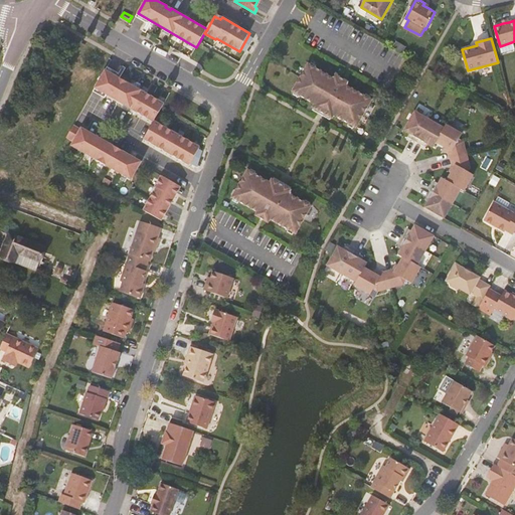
[(311,64),(309,63),(293,92),(295,93),(300,96),(315,104),(313,108),(314,108),(331,118),(332,119),(334,115),(350,124),(355,127),(356,128),(372,101),(370,100),(365,97),(346,86),(348,82),(336,75),(334,78),(316,67),(311,64)]
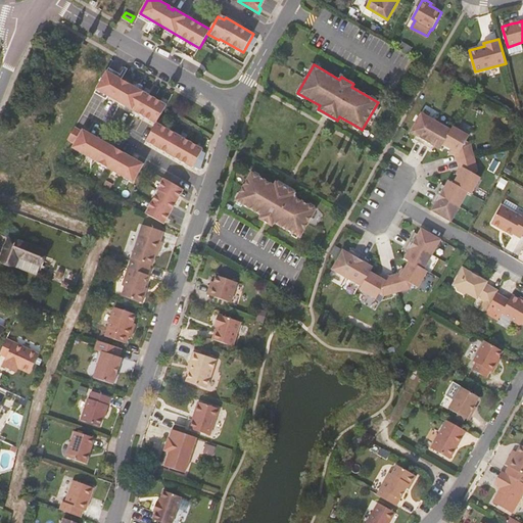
[(96,89),(156,124),(156,123),(162,112),(167,105),(107,70),(96,89)]
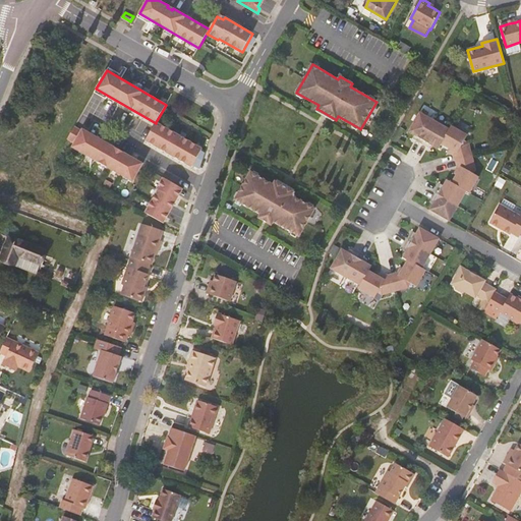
[(334,121),(335,119),(317,109),(316,111),(334,121)]
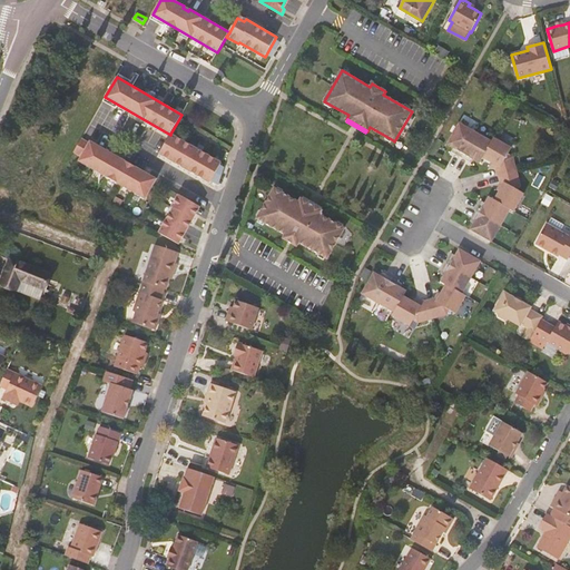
[(471,229),(492,242),(511,209),(514,212),(524,194),(519,190),(521,186),(514,157),(509,155),(513,148),(494,138),(492,141),(461,123),(448,145),(454,148),(458,150),(455,154),(469,161),(471,158),(474,159),(481,164),(483,158),(492,163),(499,167),(497,168),(501,184),(503,185),(500,192),(494,200),(490,197),(487,203),(484,206),(480,204),(472,218),(477,220),(474,224),(471,229)]
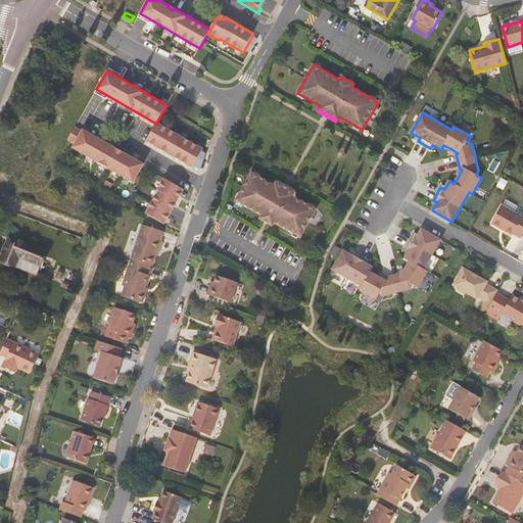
[(193,168),(203,149),(156,123),(156,124),(146,141),(193,168)]
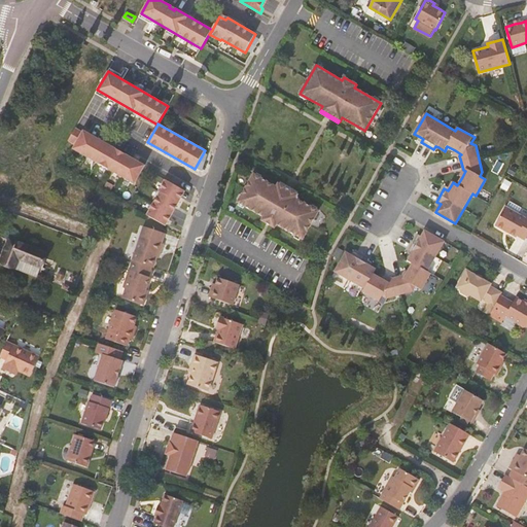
[(75,128),(68,140),(75,144),(73,149),(135,184),(145,166),(138,162),(137,163),(126,156),(127,154),(114,147),(113,149),(102,143),(103,141),(90,134),(89,135),(83,132),(75,128)]
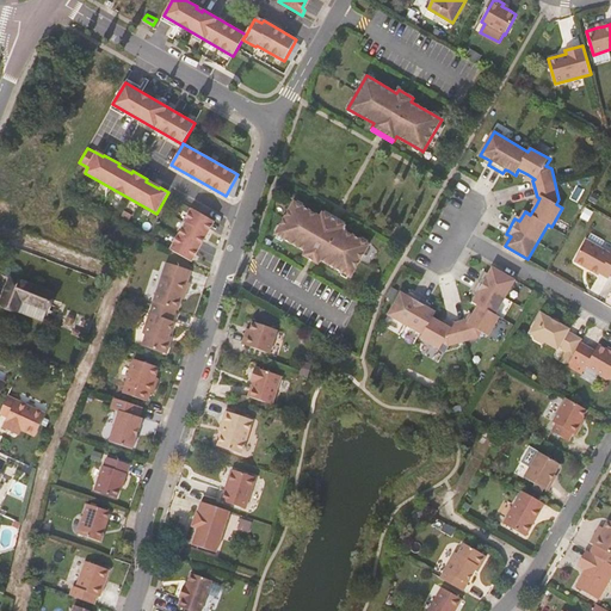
[(363,238),(362,240),(343,229),(345,226),(323,214),(323,213),(321,216),(302,207),(296,203),(295,202),(276,234),(278,235),(284,239),(307,252),(304,255),(319,264),(321,260),(351,277),(370,245),(368,244),(369,241),(363,238)]
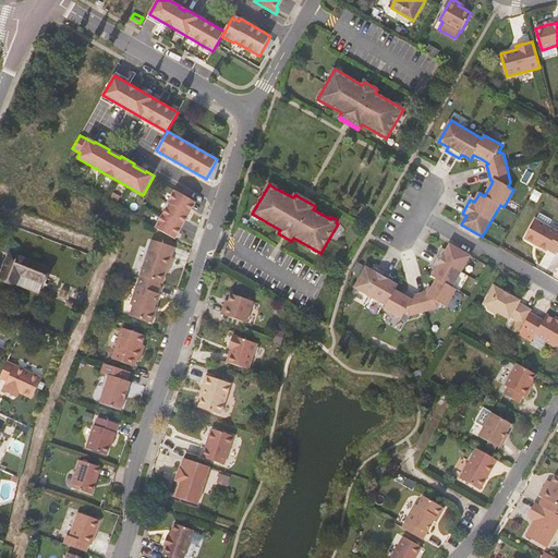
[(193,201),(176,190),(168,202),(170,203),(156,228),(176,239),(193,208),(190,206),(193,201)]
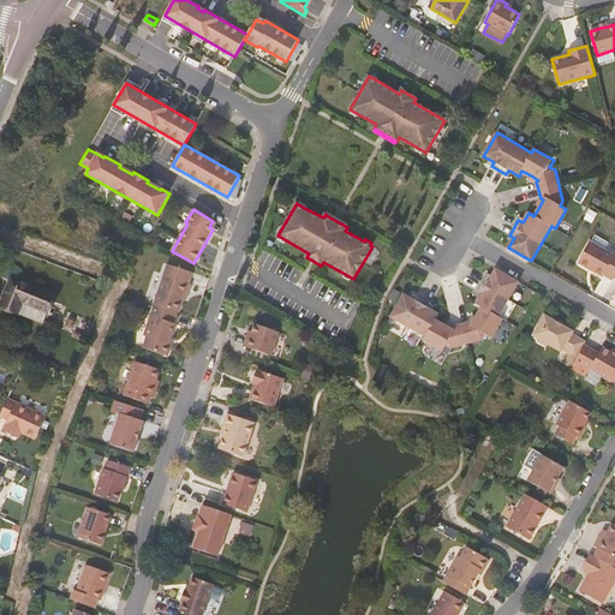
[(328,212),(326,215),(347,227),(348,224),(328,212)]
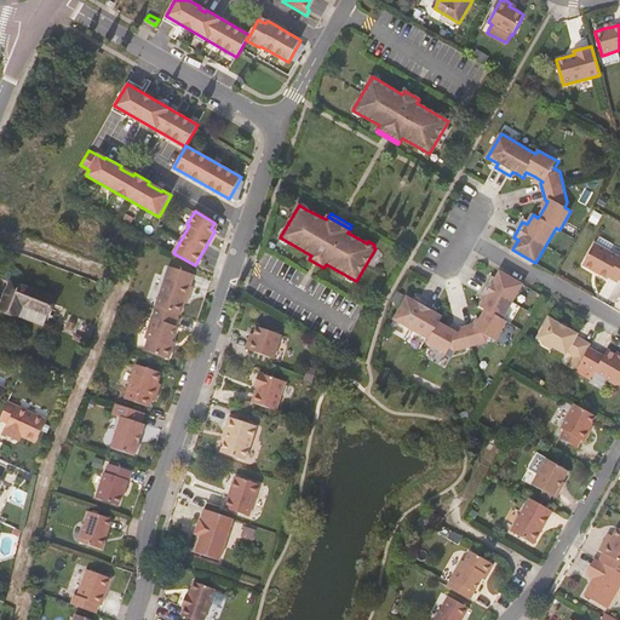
[(619,260),(593,246),(581,267),(601,277),(607,281),(607,280),(612,283),(616,286),(619,279),(619,259),(619,260)]
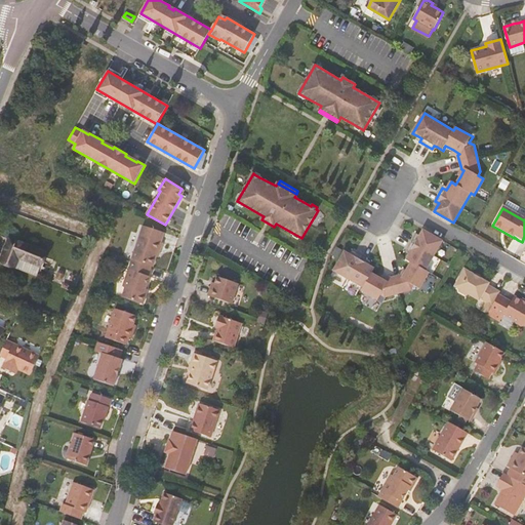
[(152,266),(153,267),(157,256),(158,250),(160,251),(163,243),(161,242),(164,233),(144,226),(131,259),(132,259),(152,266)]
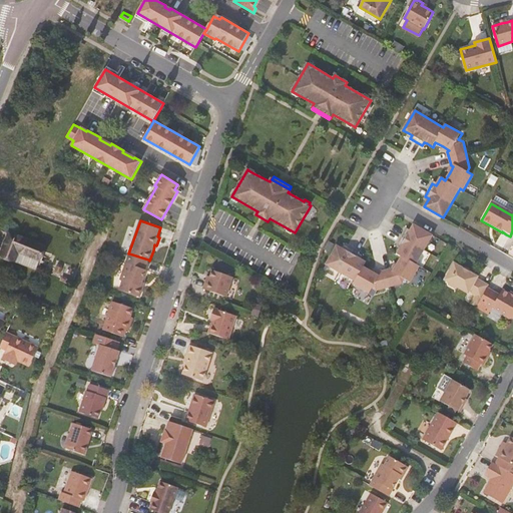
[(338,244),(326,265),(355,281),(354,285),(370,294),(373,288),(377,291),(403,284),(405,279),(411,283),(420,266),(417,265),(433,234),(414,223),(411,229),(409,232),(406,230),(398,243),(402,244),(400,247),(397,253),(402,257),(397,264),(394,270),(392,269),(379,272),(377,274),(372,271),(364,267),(367,262),(361,259),(359,257),(361,253),(348,246),(346,249),(343,248),(338,244)]
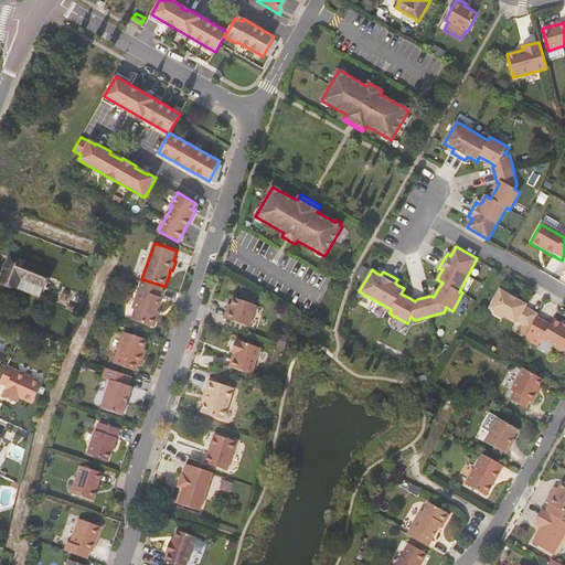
[(7,258),(0,272),(0,276),(33,292),(42,274),(7,258)]
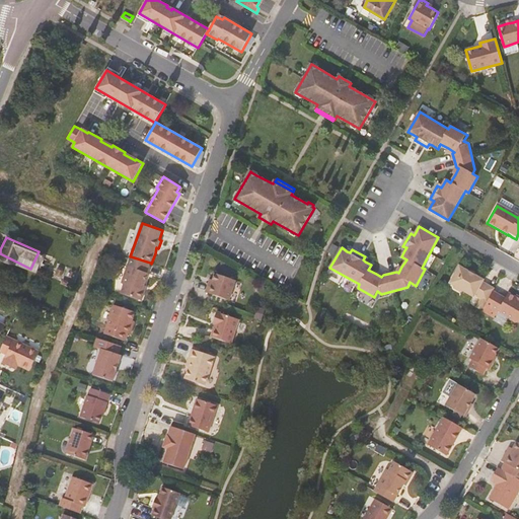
[(30,269),(0,253),(0,261),(28,275),(30,269)]
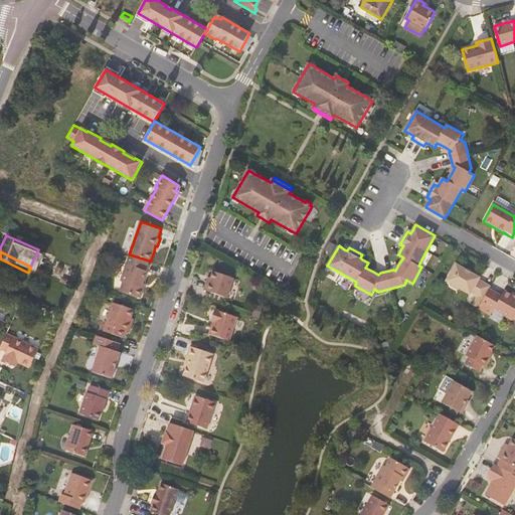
[(149,261),(130,254),(121,281),(124,282),(120,291),(141,298),(144,288),(142,287),(143,284),(147,271),(146,271),(149,261)]
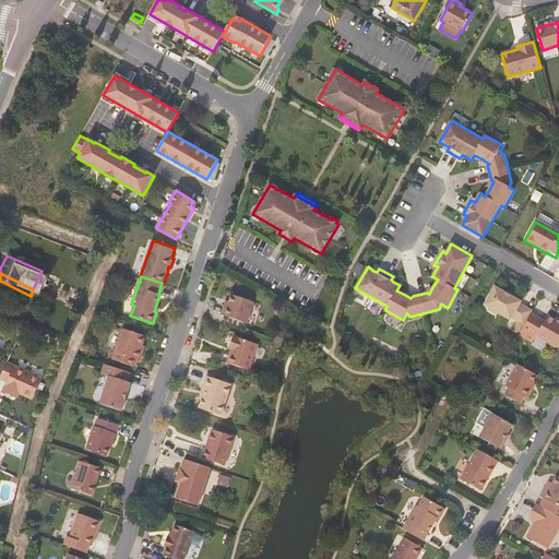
[(519,322),(513,331),(520,334),(532,313),(533,311),(520,304),(521,301),(496,286),(485,305),(489,307),(489,309),(496,312),(498,312),(511,320),(512,318),(519,322)]
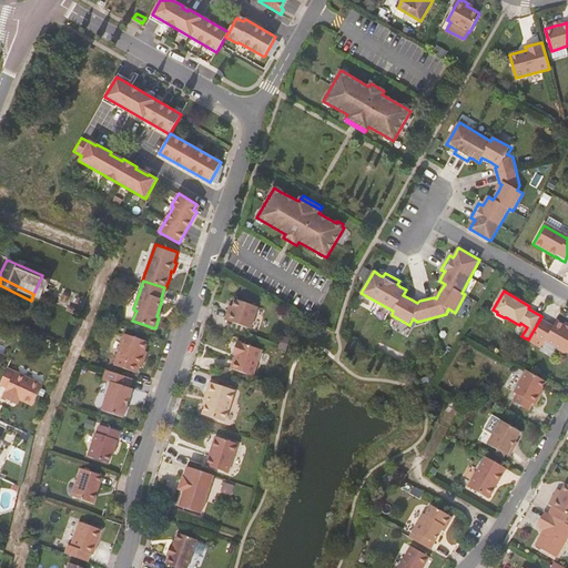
[(232,311),(229,310),(225,320),(251,328),(259,306),(235,300),(233,306),(232,311)]
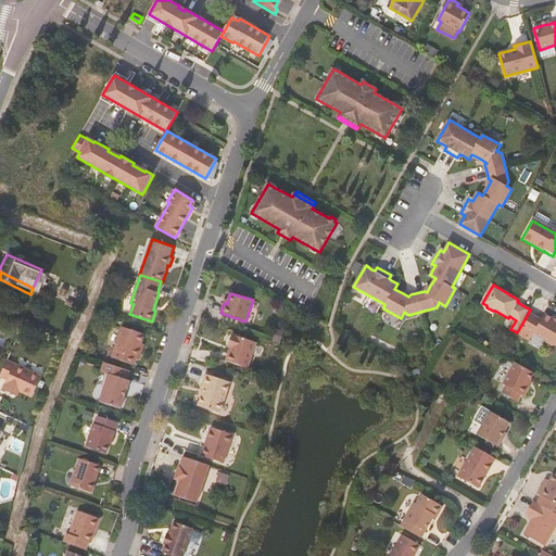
[(555,319),(554,318),(545,314),(542,319),(529,312),(517,332),(530,340),(534,332),(546,339),(546,341),(553,344),(555,344),(555,319)]
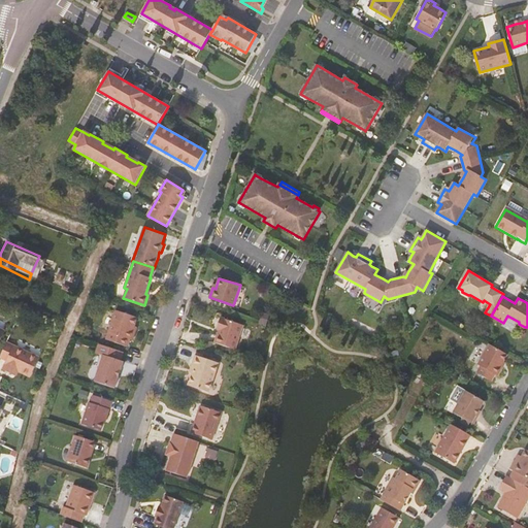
[(134,329),(135,326),(137,318),(117,310),(106,339),(128,347),(130,339),(132,339),(133,339),(136,330),(134,329)]
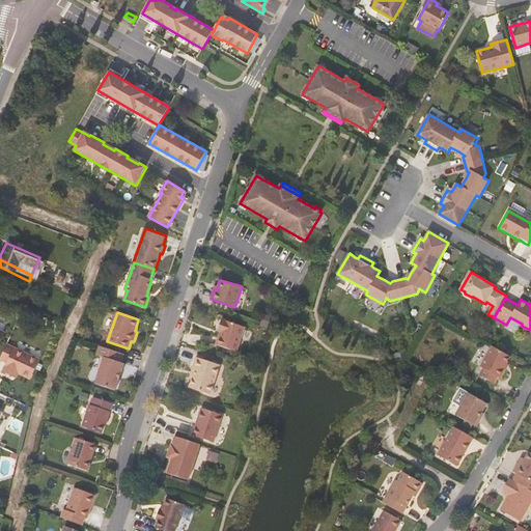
[(245,327),(222,319),(218,331),(221,332),(217,344),(236,352),(245,327)]
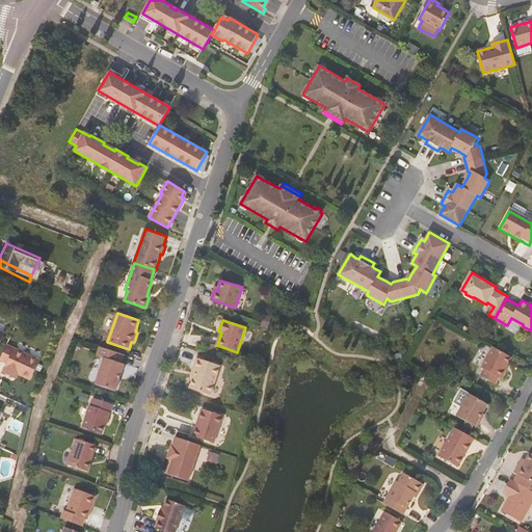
[(40,360),(7,344),(0,358),(0,360),(7,363),(3,372),(12,376),(15,372),(31,379),(40,360)]
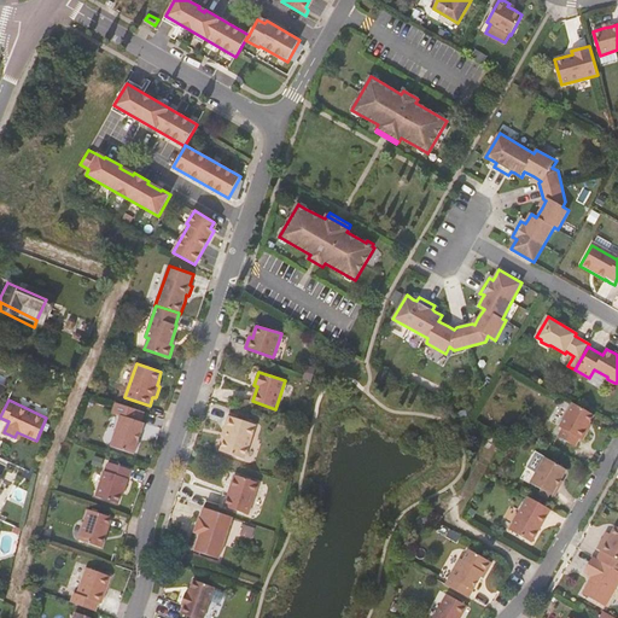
[(145,412),(116,402),(112,413),(121,415),(111,447),(134,454),(145,424),(141,421),(145,412)]
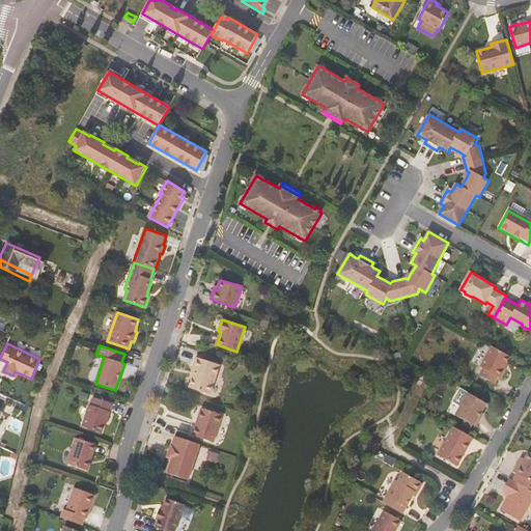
[(513,358),(495,347),(483,368),(485,369),(482,376),(496,384),(500,378),(503,380),(508,371),(506,370),(509,364),(513,358)]
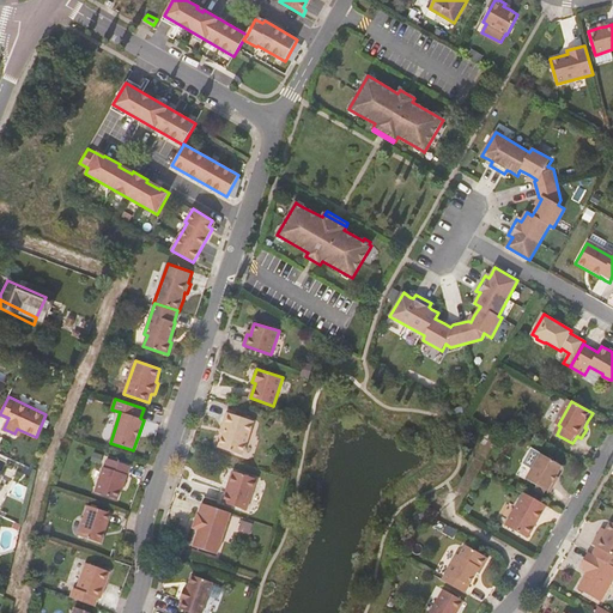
[(226,426),(223,434),(218,448),(243,455),(254,422),(228,412),(223,425),(226,426)]
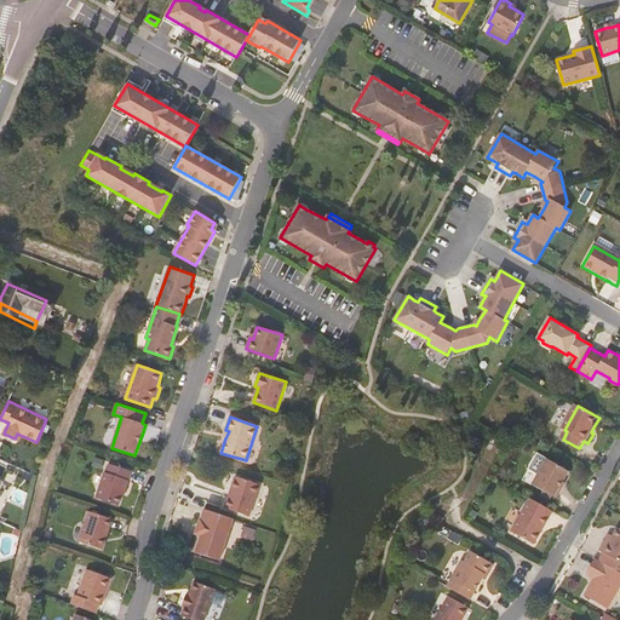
[(558,488),(562,482),(568,471),(547,459),(533,484),(556,498),(561,489),(558,488)]
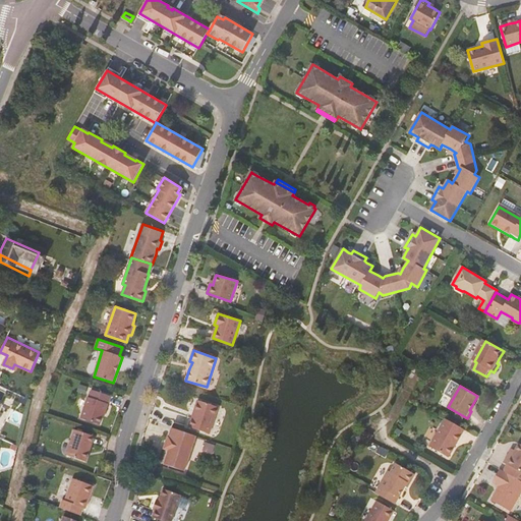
[(104,412),(105,413),(111,396),(92,390),(90,398),(88,397),(80,418),(100,424),(103,416),(104,412)]
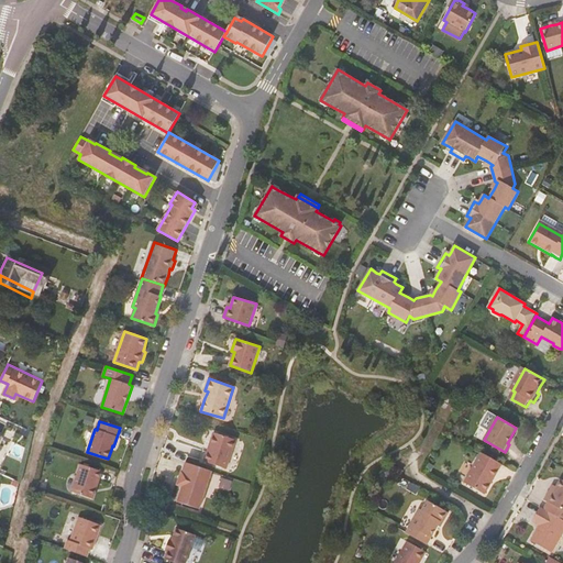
[(209,452),(208,452),(205,461),(227,468),(236,440),(213,432),(209,446),(210,446),(209,452)]
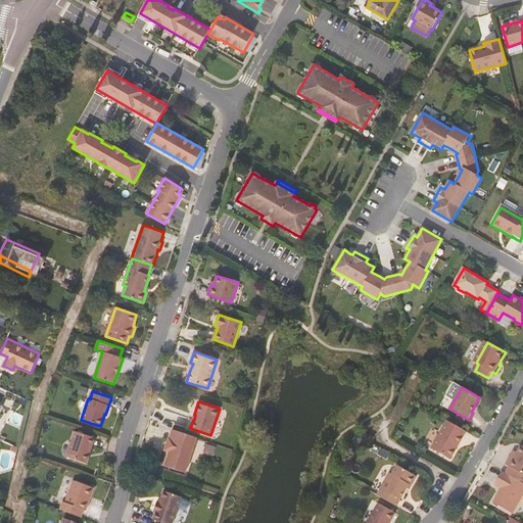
[(449,459),(466,430),(447,420),(431,448),(449,459)]
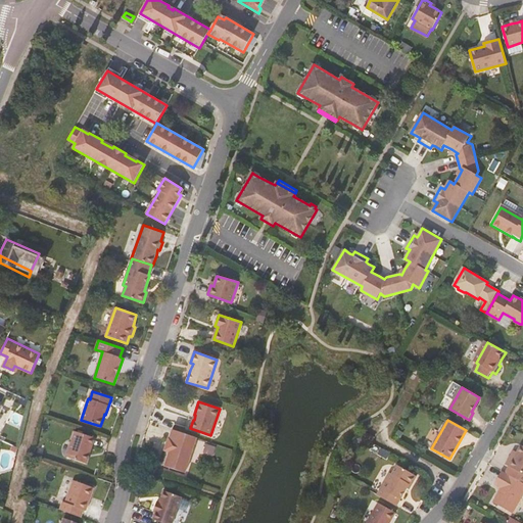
[(185,473),(197,437),(173,429),(170,438),(169,437),(165,447),(171,449),(170,452),(164,466),(185,473)]
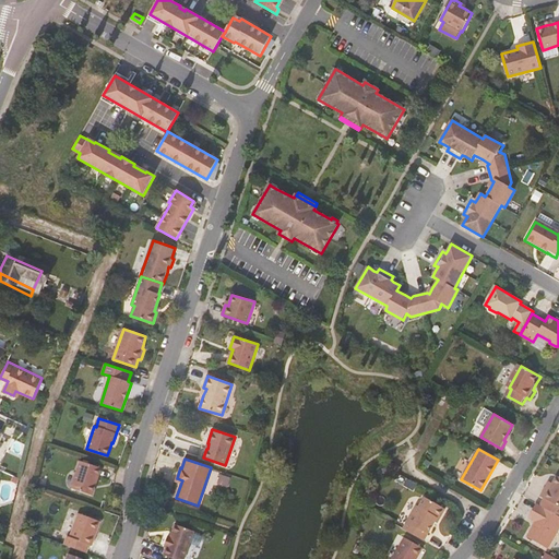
[(104,468),(83,462),(74,489),(95,496),(104,468)]
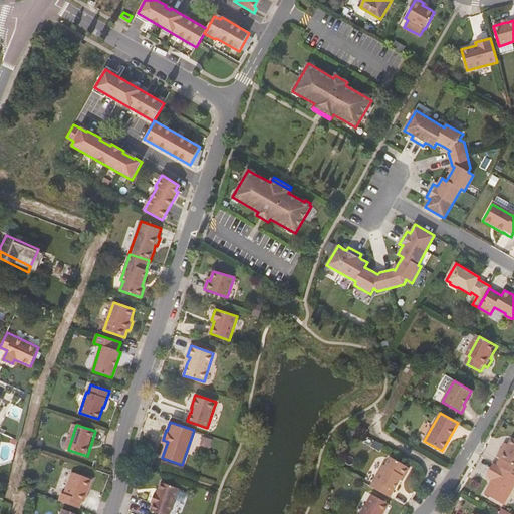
[(368,430),(360,426),(358,430),(366,434),(368,430)]
